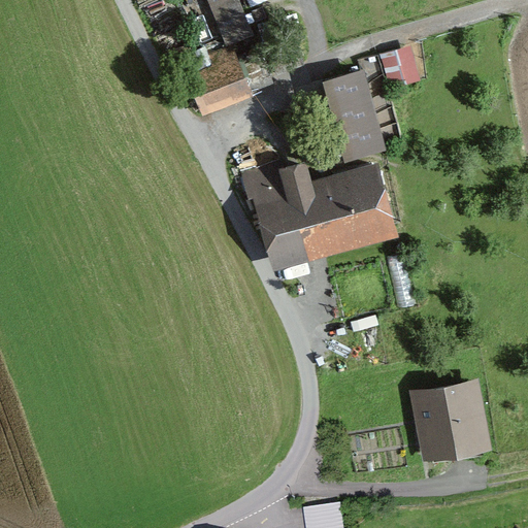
[(207,0),(226,43),(254,33),(239,0),(207,0)]
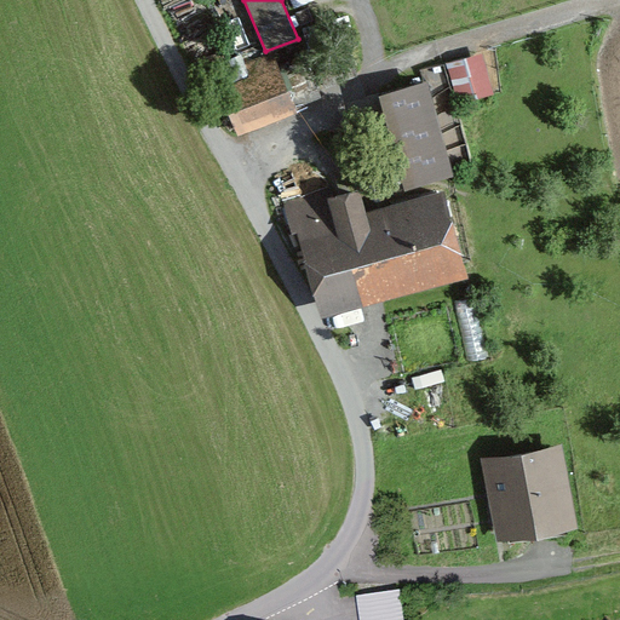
[(290,0),(293,11),(326,0),(290,0)]
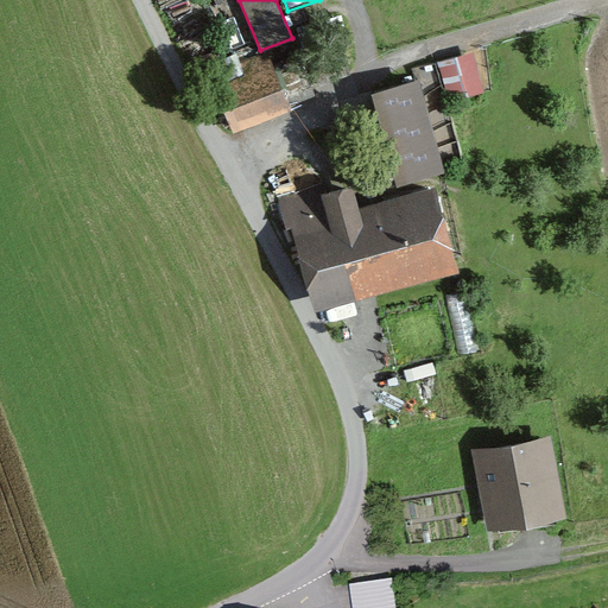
[(213,67),(235,118),(311,88),(299,58),(268,70),(261,55),(240,64),(236,56),(213,67)]
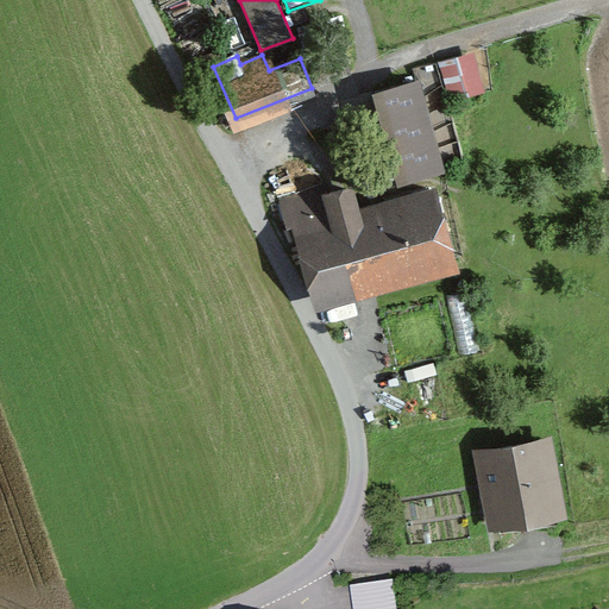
[(450,101),(488,93),(479,55),(443,63),(450,101)]
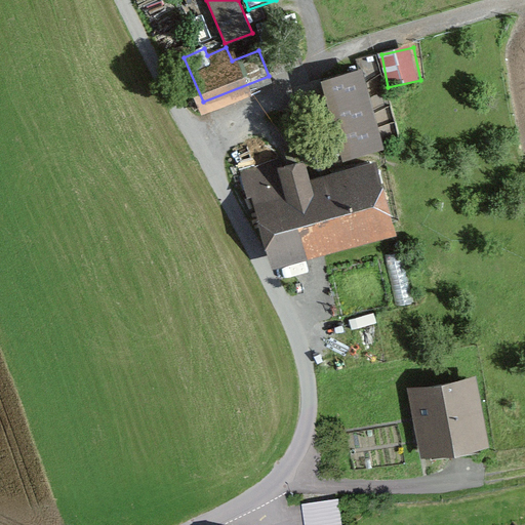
[(339,138),(344,153),(378,144),(358,69),(323,79),(331,108),(317,112),(325,143),(339,138)]
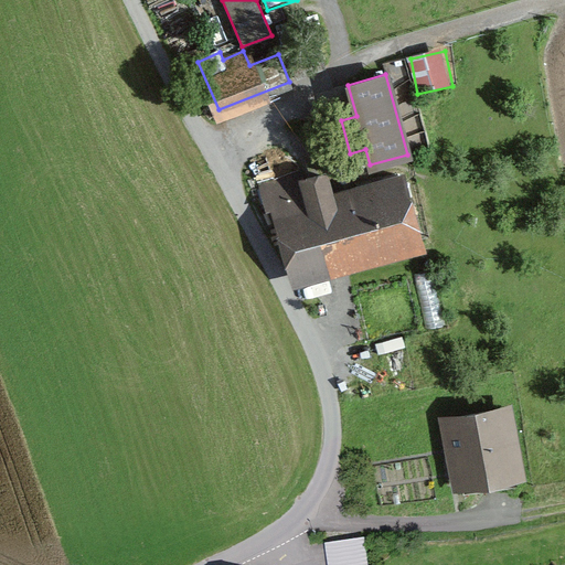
[(276,205),(294,273),(414,238),(396,176),(369,183),(372,194),(333,205),(326,174),(301,181),(299,173),(260,184),(267,208),(276,205)]
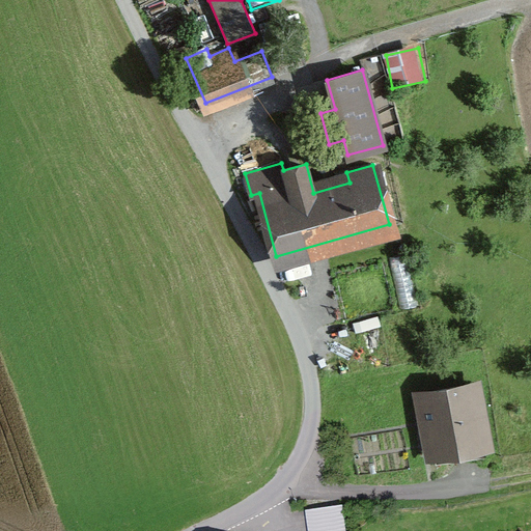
[(422,393),(427,420),(435,419),(436,426),(428,427),(431,447),(450,443),(451,451),(484,445),(473,384),(422,393)]
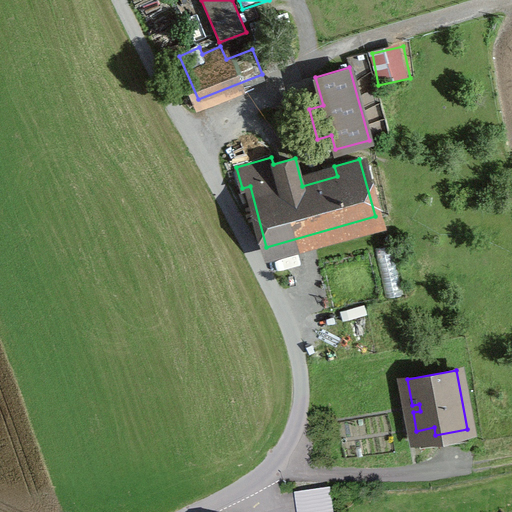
[(333,511),(330,489),(295,494),(297,511),(333,511)]
